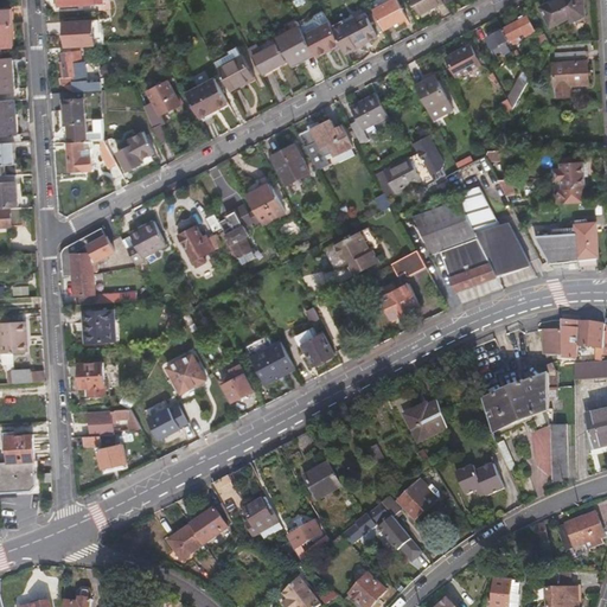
[(397,0),(393,0),(374,10),(384,31),(408,18),(397,0)]
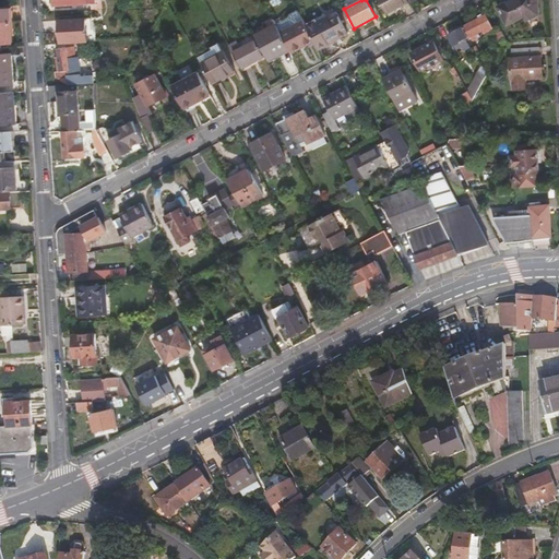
[(380,0),(388,14),(409,2),(407,0),(380,0)]
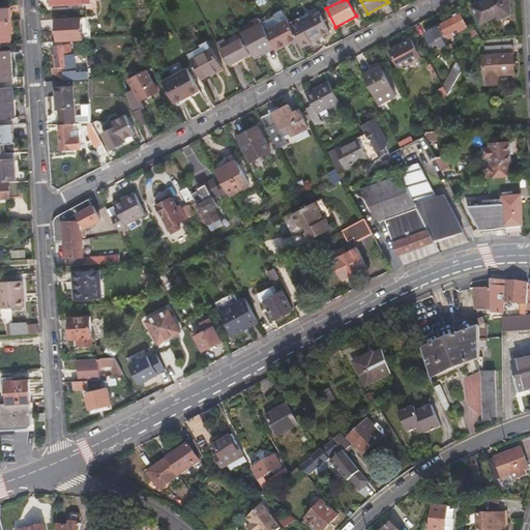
[(483,0),(472,6),(480,25),(498,17),(499,19),(511,12),(509,0),(483,0)]
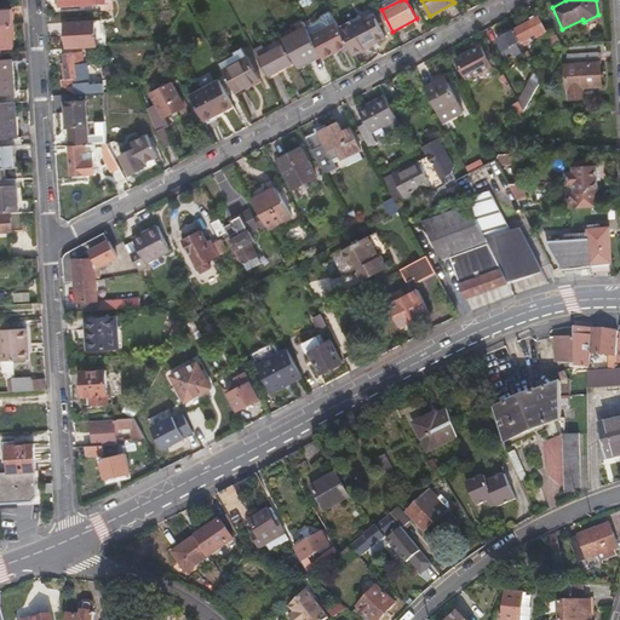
[(350,47),(354,56),(386,38),(373,12),(351,23),(350,21),(338,27),(348,45),(350,47)]
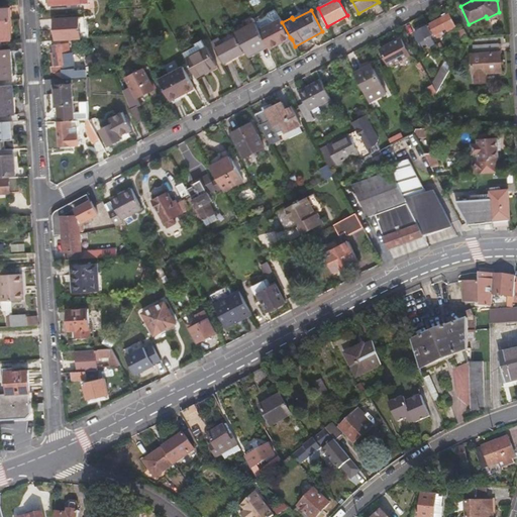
[(0,44),(9,44),(8,13),(0,13),(0,44)]
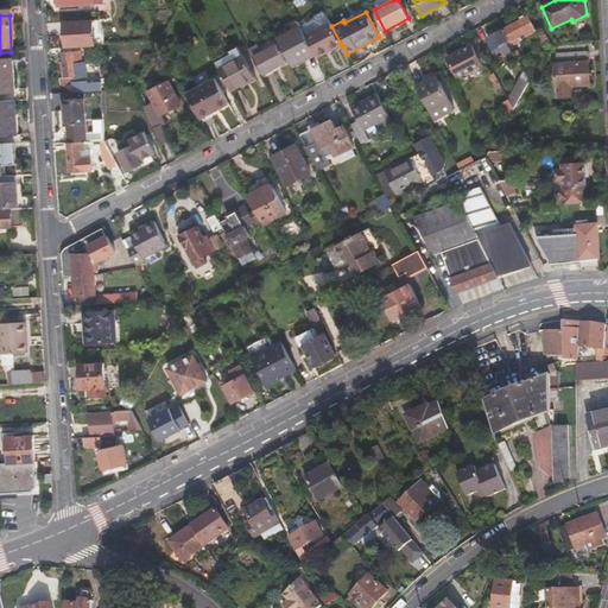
[(529,16),(504,29),(510,40),(512,39),(513,42),(521,38),(519,33),(524,31),(526,35),(536,30),(529,16)]
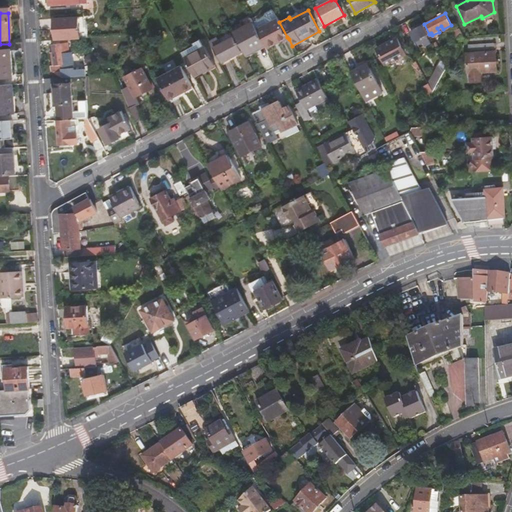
[(264,44),(266,47),(279,40),(287,37),(279,22),(278,18),(270,22),(256,29),(264,44)]
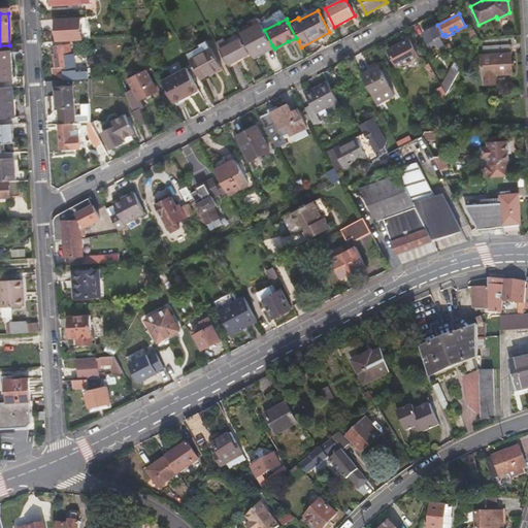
[(57,21),(58,43),(83,41),(81,20),(57,21)]
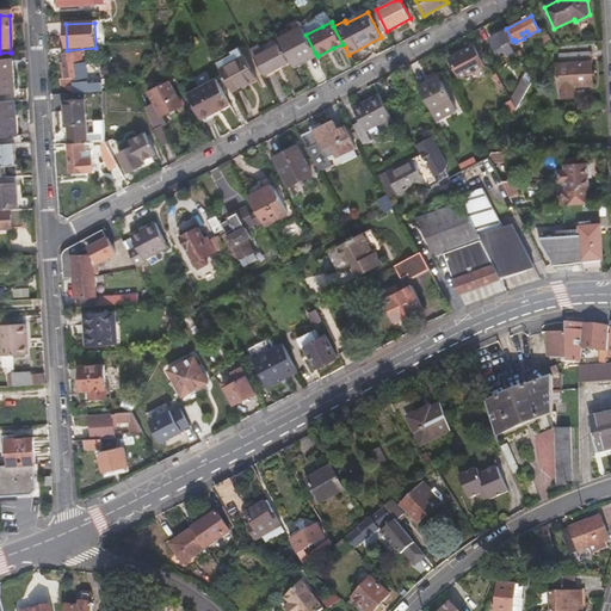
[(279,38),(283,44),(291,60),(292,63),(315,53),(306,35),(302,26),(279,38)]
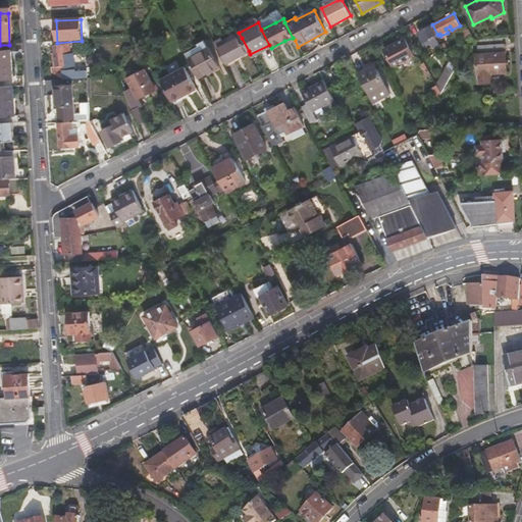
[(437,35),(432,24),(418,32),(425,44),(431,41),(433,44),(438,42),(437,40),(439,39),(437,35)]
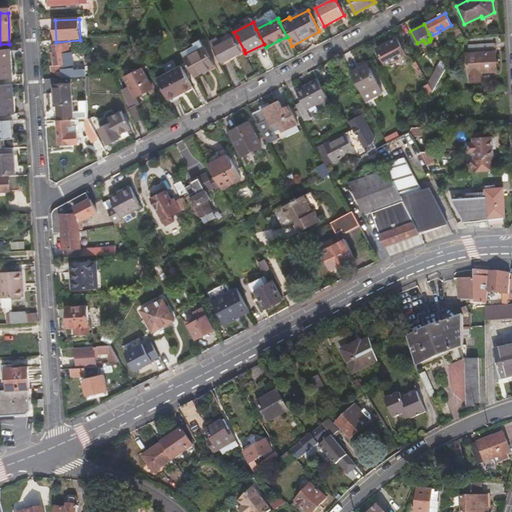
[(464,35),(461,28),(455,31),(458,38),(464,35)]
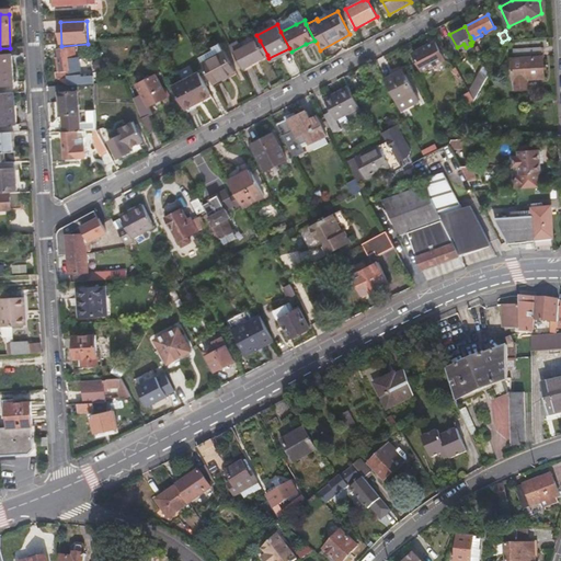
[(260,41),(235,53),(242,69),(267,55),(260,41)]
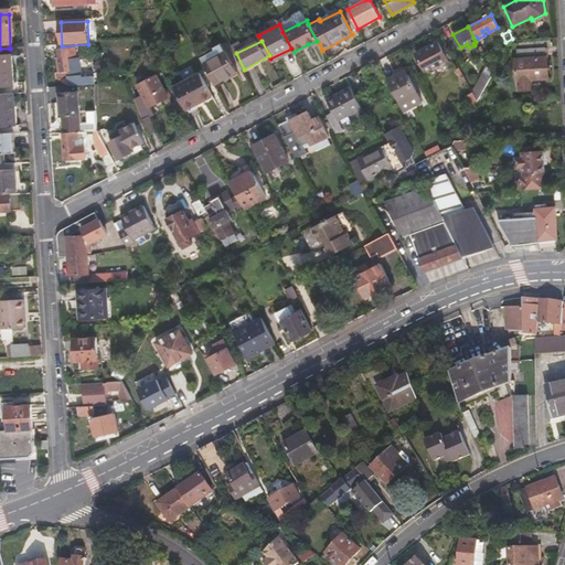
[(136,48),(124,43),(121,50),(134,54),(136,48)]
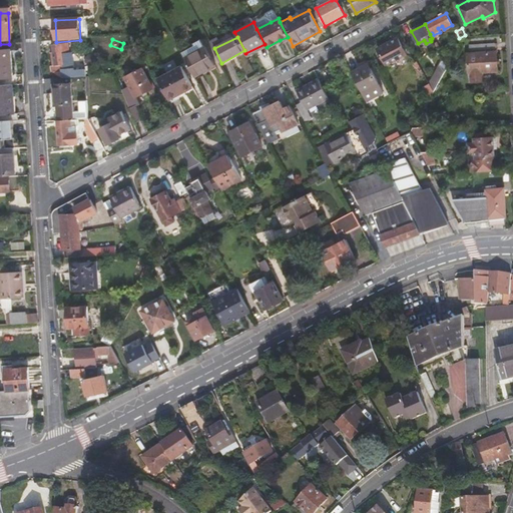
[(183,52),(196,75),(216,65),(203,39),(193,44),(194,46),(183,52)]
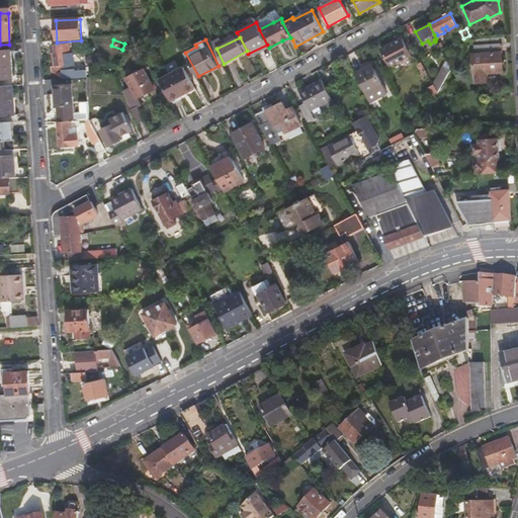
[(380,51),(389,66),(409,56),(401,39),(380,51)]
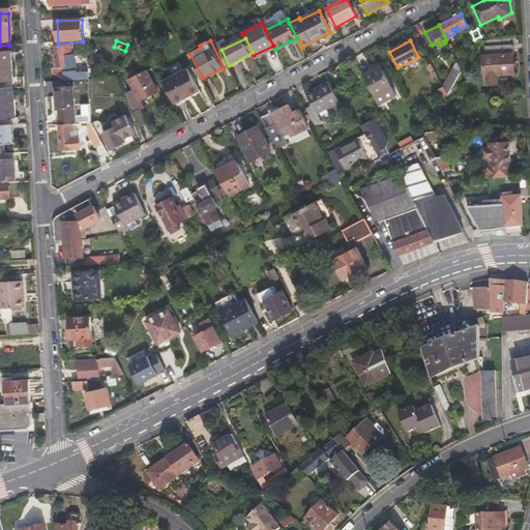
[(510,45),(483,47),(483,56),(481,56),(482,75),(486,75),(486,85),(496,84),(496,75),(512,72),(510,45)]
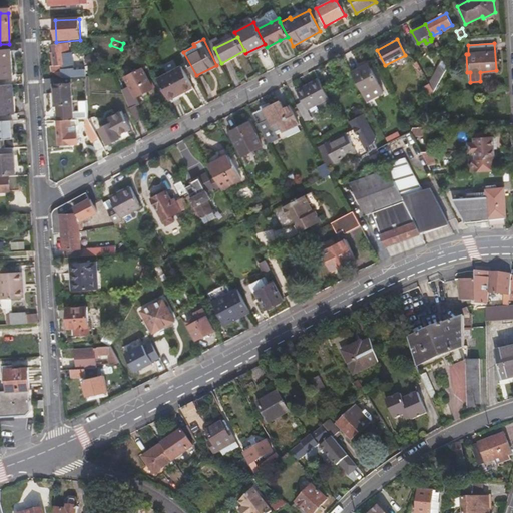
[(51,71),(59,78),(86,77),(86,69),(77,70),(74,52),(64,53),(64,48),(60,48),(60,47),(53,48),(53,57),(51,57),(51,71)]
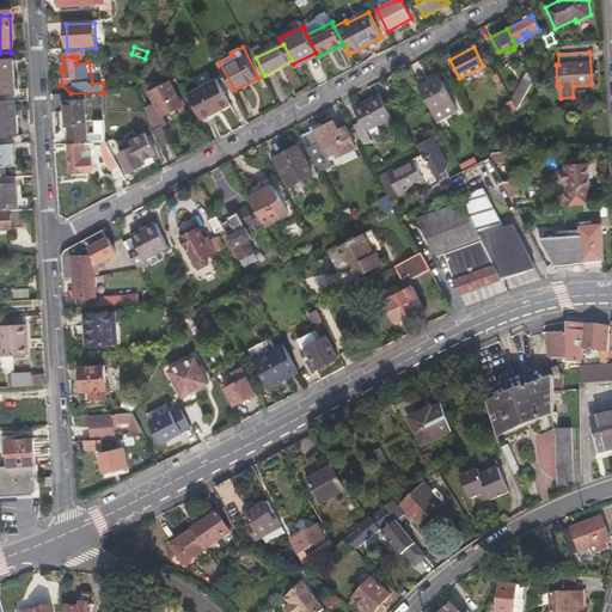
[(16,105),(28,104),(26,95),(14,95),(12,65),(0,65),(0,99),(7,101),(7,106),(16,105)]
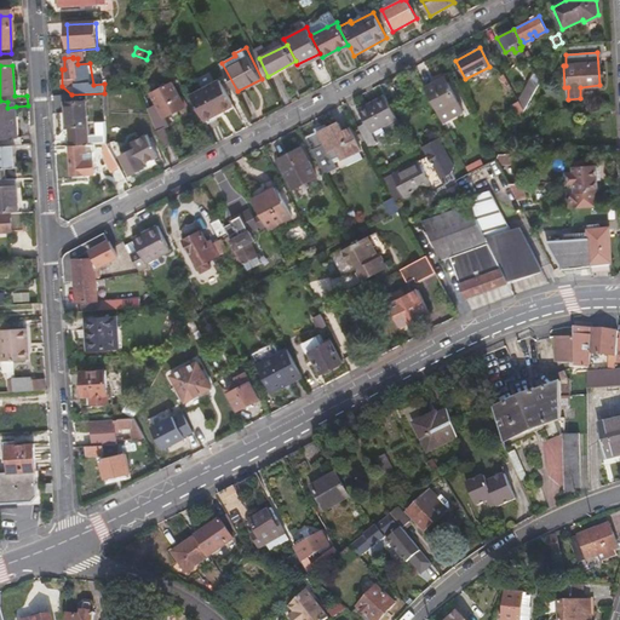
[(220,78),(191,93),(205,120),(217,113),(217,112),(233,103),(220,78)]
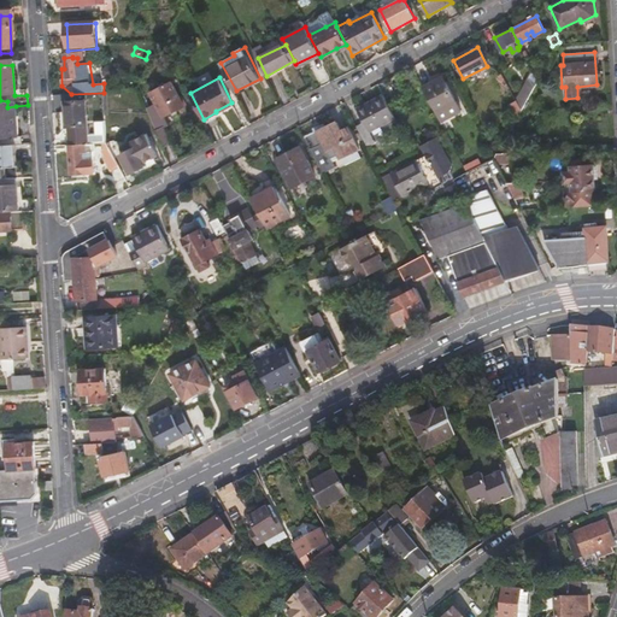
[(444,78),(423,88),(436,113),(456,103),(444,78)]
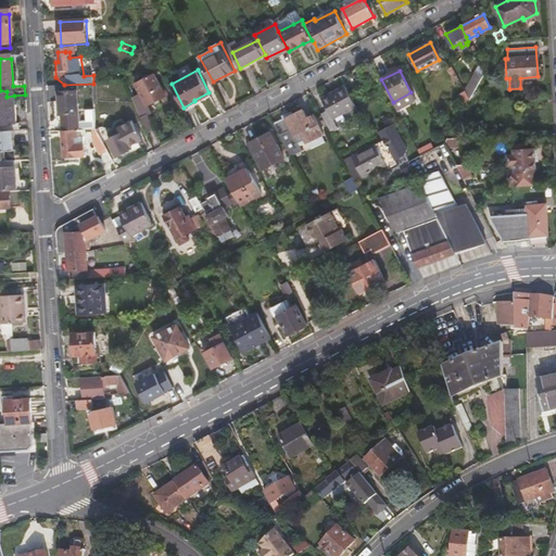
[(471,99),(483,78),(478,72),(466,91),(471,99)]
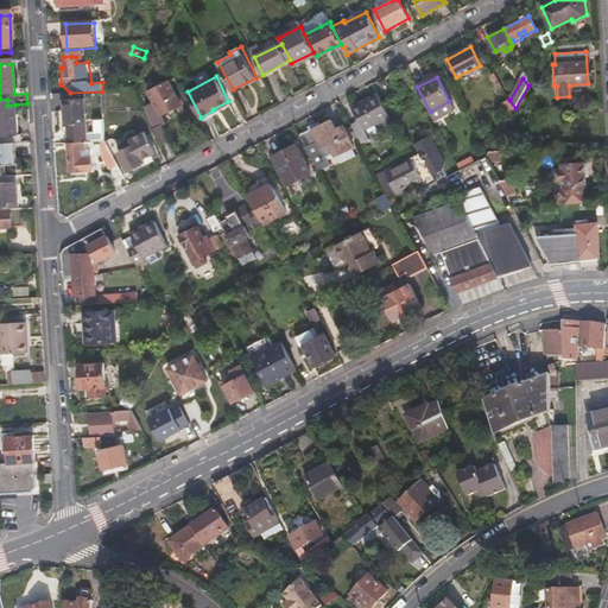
[(149,106),(160,143),(170,139),(164,125),(169,122),(164,114),(182,103),(170,80),(151,90),(157,101),(149,106)]
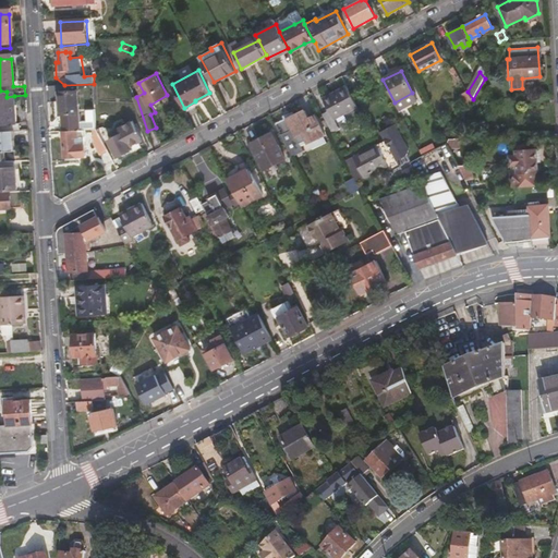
[(471,102),(458,76),(453,79),(468,107),(471,102)]
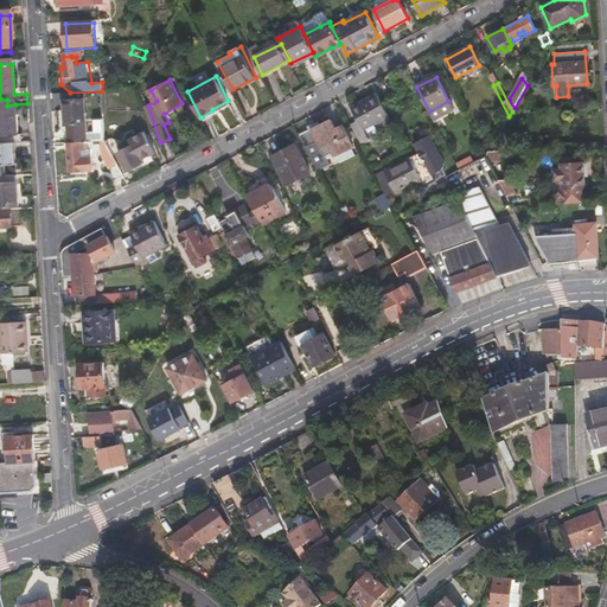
[(358,121),(350,126),(358,141),(366,136),(363,131),(388,117),(376,95),(351,108),(358,121)]
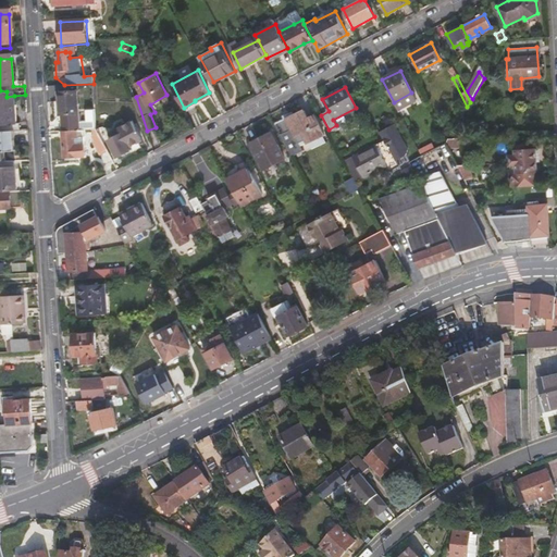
[(70,116),(71,121),(81,120),(78,91),(59,93),(60,102),(60,116),(70,116)]
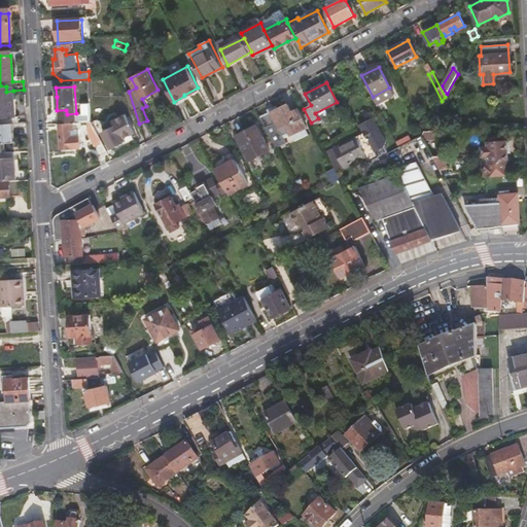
[(0,127),(14,127),(19,127),(19,119),(15,119),(13,91),(6,92),(0,92),(0,127)]
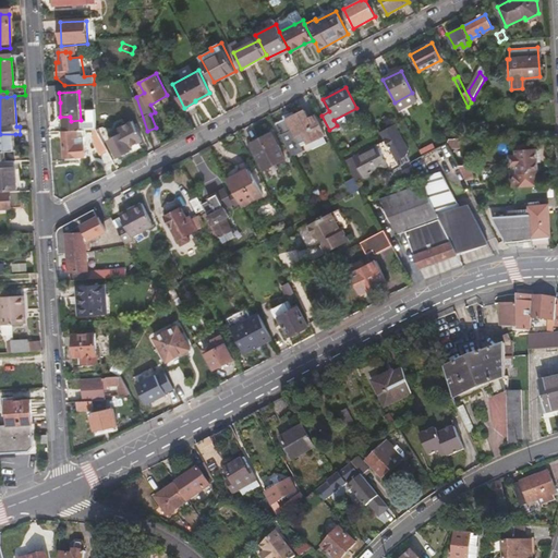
[(184,108),(186,111),(197,105),(195,101),(184,108)]
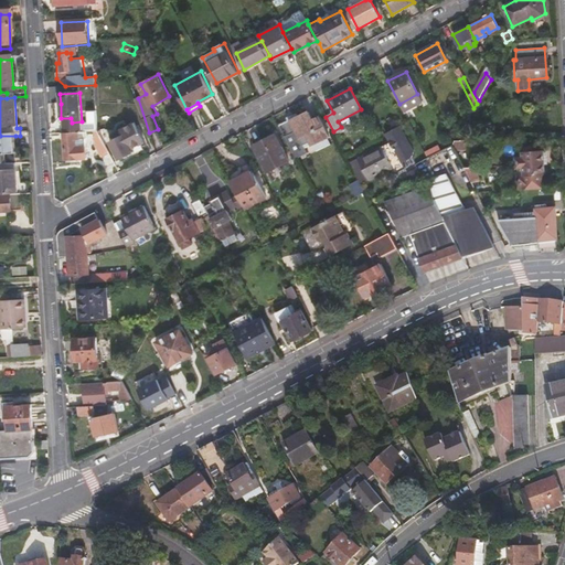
[(59,124),(72,123),(71,118),(61,118),(61,104),(56,104),(59,124)]
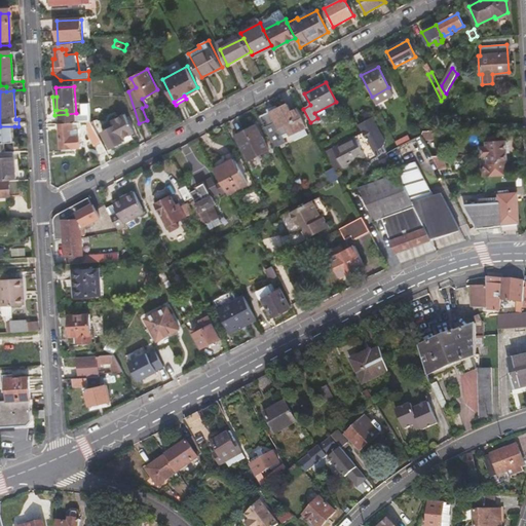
[(264,124),(263,125),(274,147),(285,141),(280,134),(288,129),(290,133),(304,124),(295,107),(288,110),(285,103),(277,106),(268,111),(259,115),(264,124)]
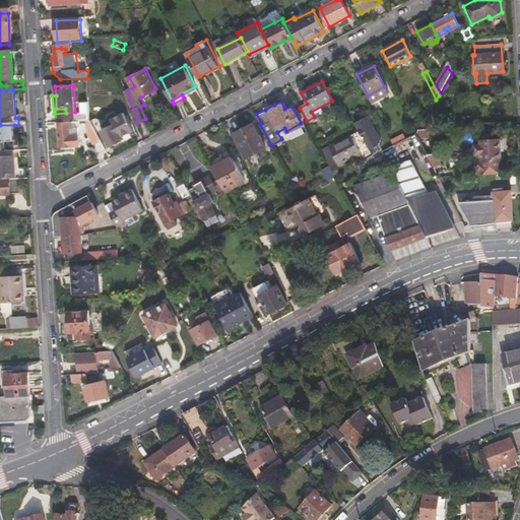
[(72,122),(77,122),(90,121),(89,110),(83,111),(79,111),(79,115),(72,122)]
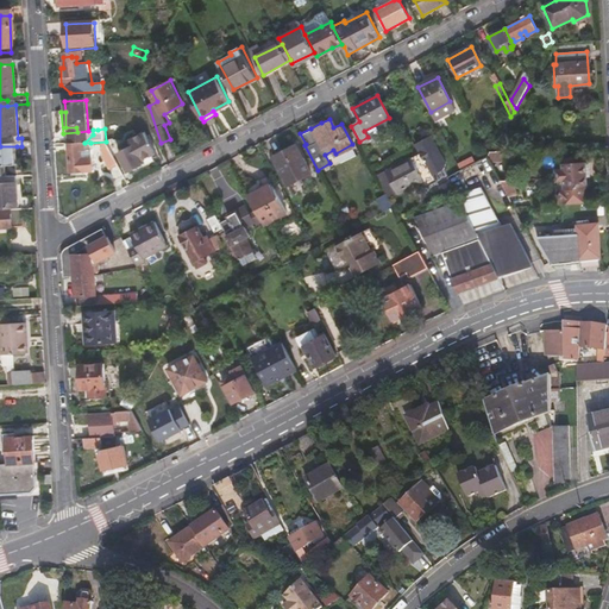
[(119,154),(129,173),(143,164),(142,159),(156,152),(145,132),(123,143),(124,146),(123,146),(124,151),(119,154)]
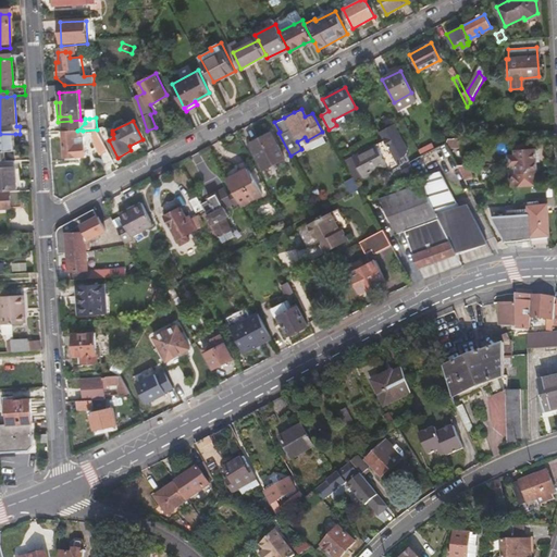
[(462,140),(462,139),(462,137),(457,137),(463,126),(459,123),(448,141),(455,140),(462,140)]
